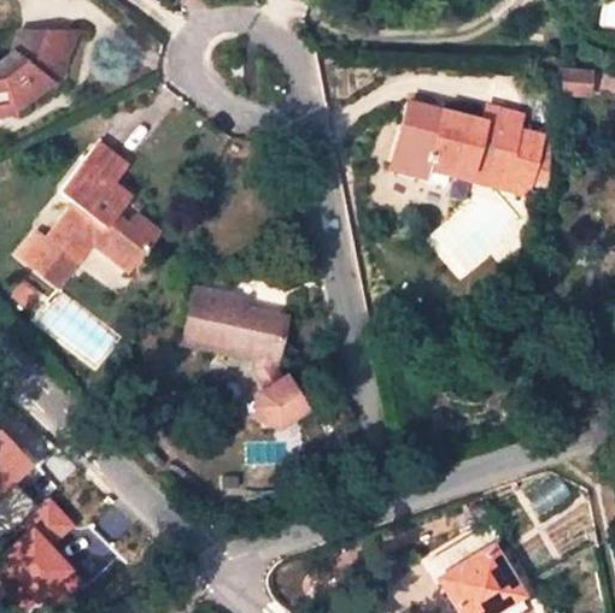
[(0,98),(17,96),(18,106),(51,80),(57,84),(77,30),(31,28),(19,59),(11,52),(0,60),(0,98)]
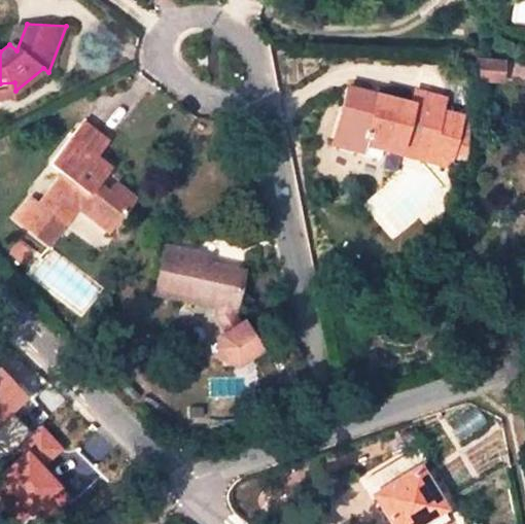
[(476,76),(503,79),(505,60),(478,58),(476,76)]
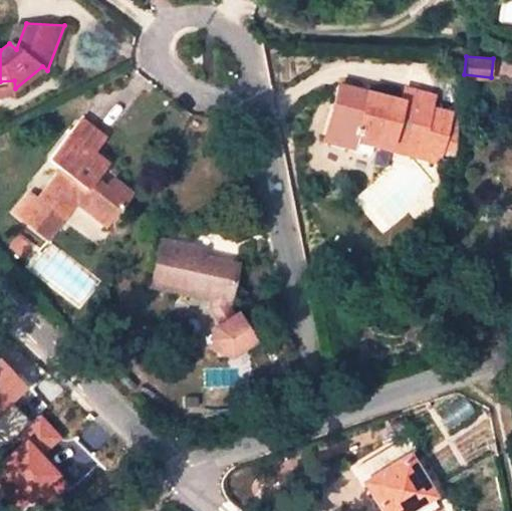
[(0,81),(0,93),(15,91),(15,88),(14,80),(0,81)]
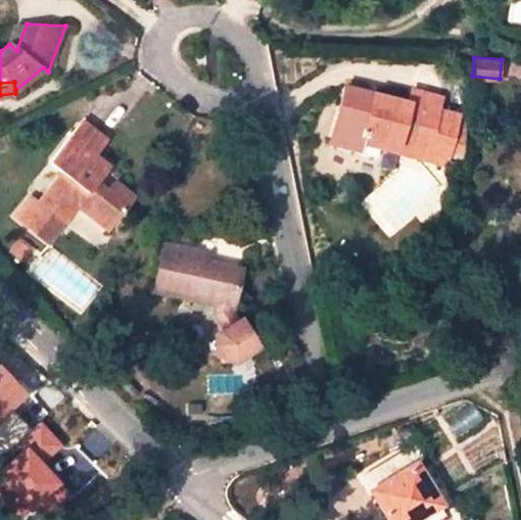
[(367,134),(401,142),(404,133),(419,137),(431,139),(427,152),(450,157),(464,160),(467,120),(438,112),(443,95),(413,88),(410,99),(348,84),(342,103),(348,104),(339,141),(364,147),(366,140),(367,134)]
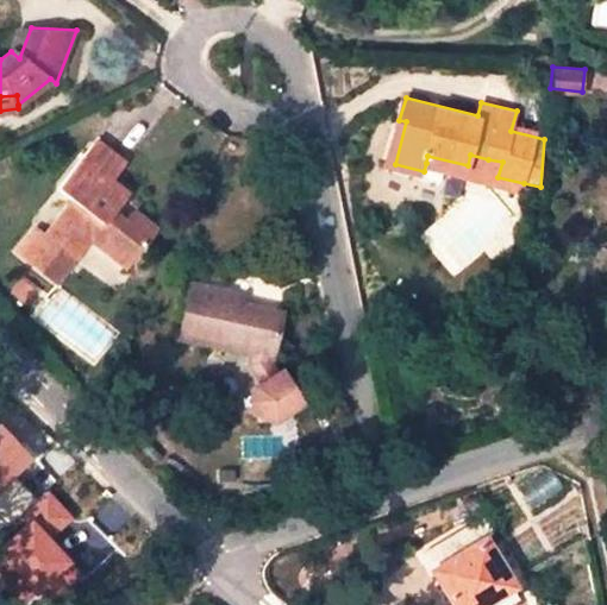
[(399,120),(387,162),(395,164),(406,121),(399,120)]
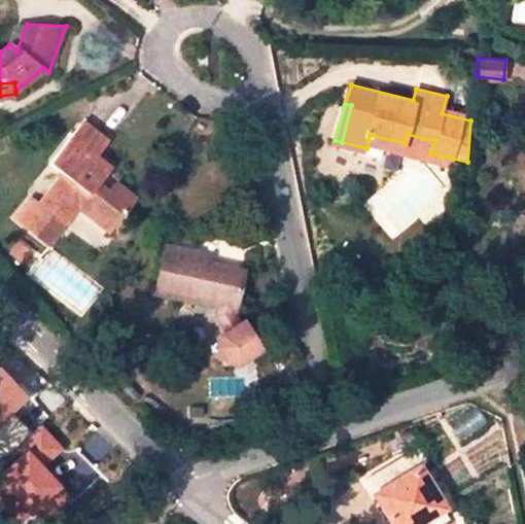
[(83,119),(72,135),(95,153),(108,139),(83,119)]
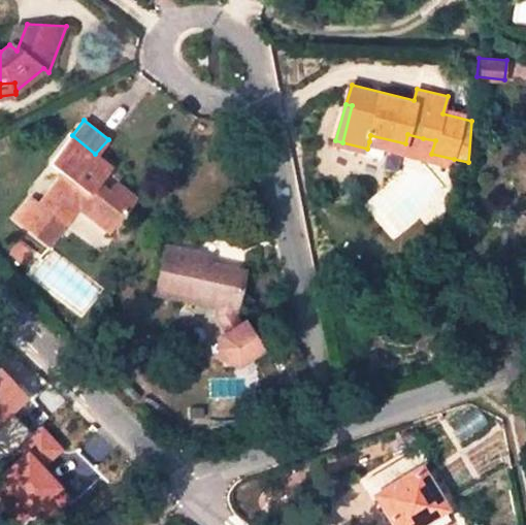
[(419,155),(453,162),(454,159),(431,154),(435,140),(423,138),(407,134),(405,143),(370,135),(369,141),(419,155)]
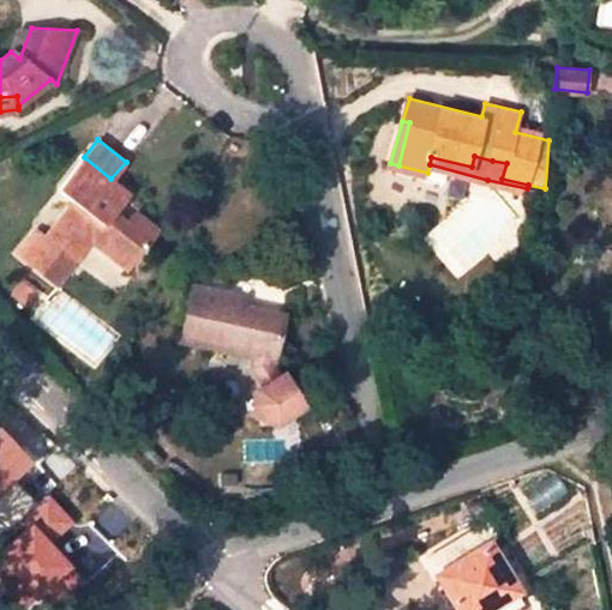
[(142,247),(157,229),(136,211),(127,222),(113,210),(127,193),(111,179),(84,157),(59,187),(76,199),(48,235),(39,228),(19,252),(57,282),(77,258),(93,237),(112,252),(142,247)]
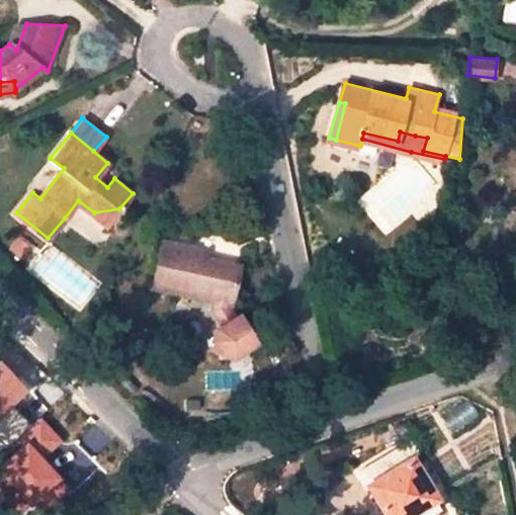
[(108,225),(119,208),(94,212),(108,225)]
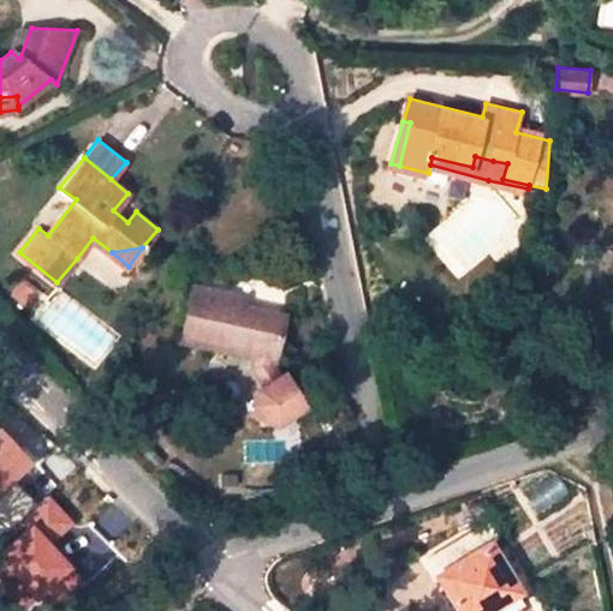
[(233,295),(195,287),(184,339),(259,355),(256,365),(272,384),(256,395),(273,417),(286,418),(303,405),(304,393),(287,371),(284,375),(273,363),(273,358),(275,359),(284,316),(240,306),(231,304),(233,295)]
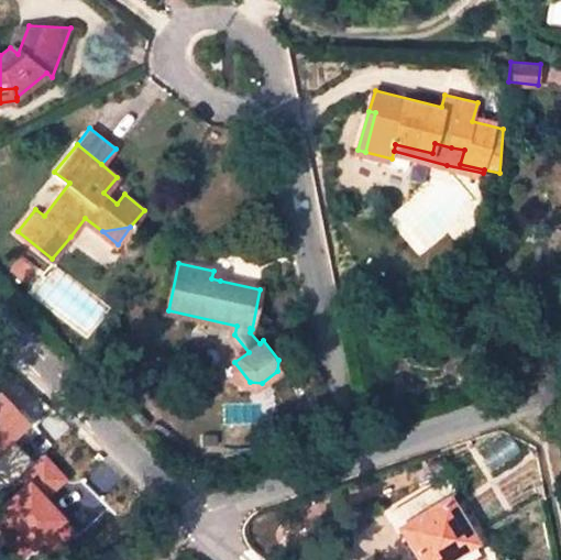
[(220,281),(222,273),(213,271),(211,278),(220,281)]
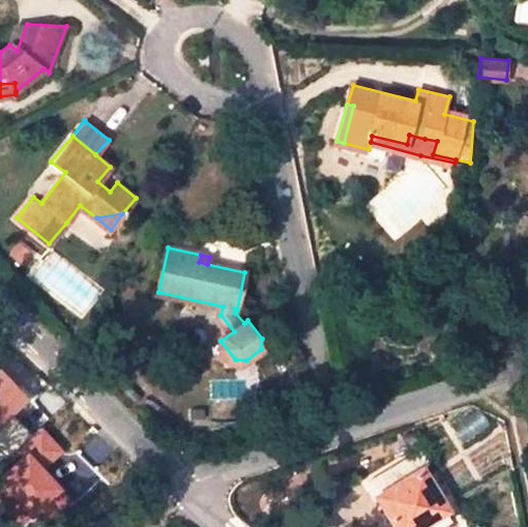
[(280,413),(292,411),(288,398),(275,402),(280,413)]
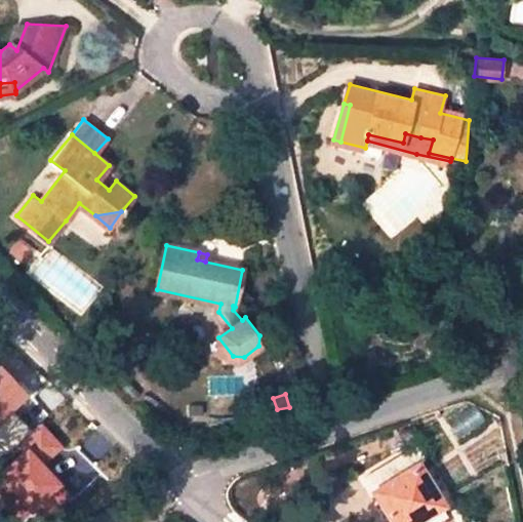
[(416,446),(367,476),(385,505),(394,521),(405,521),(416,516),(440,503),(419,465),(416,466),(411,457),(420,452),(416,446)]
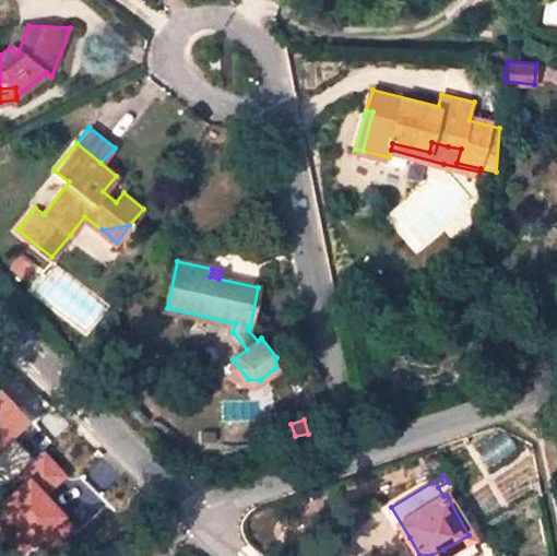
[(447,495),(453,492),(448,482),(438,487),(443,496),(447,495)]
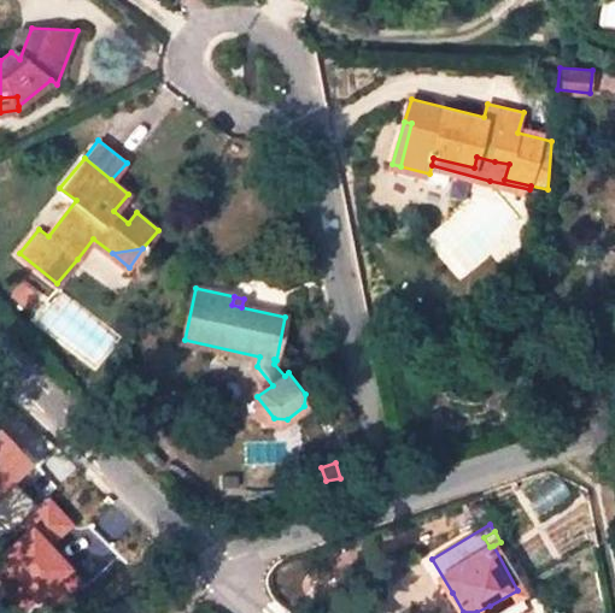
[(493,612),(503,612),(525,601),(517,590),(490,606),(493,612)]
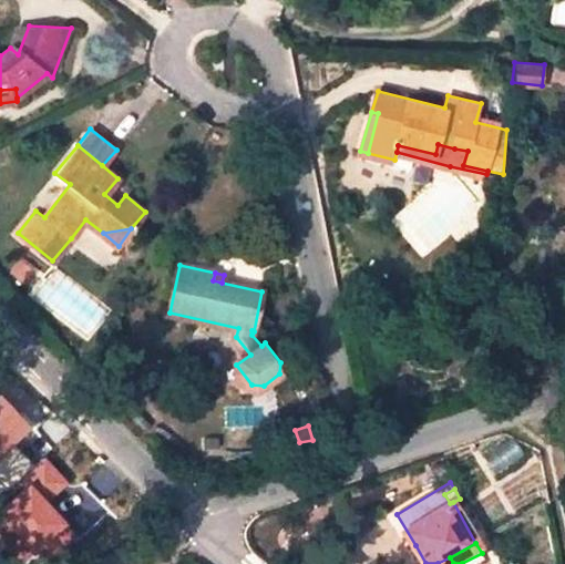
[(410,547),(419,563),(425,563),(415,545),(410,547)]
